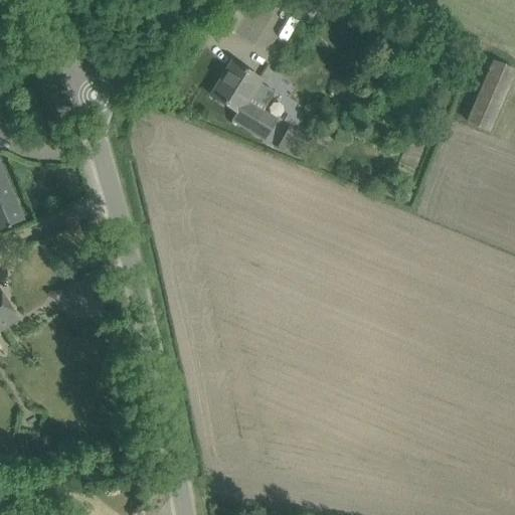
[(274,13),(272,12),(251,0),(227,0),(213,24),(253,46),(274,13)]
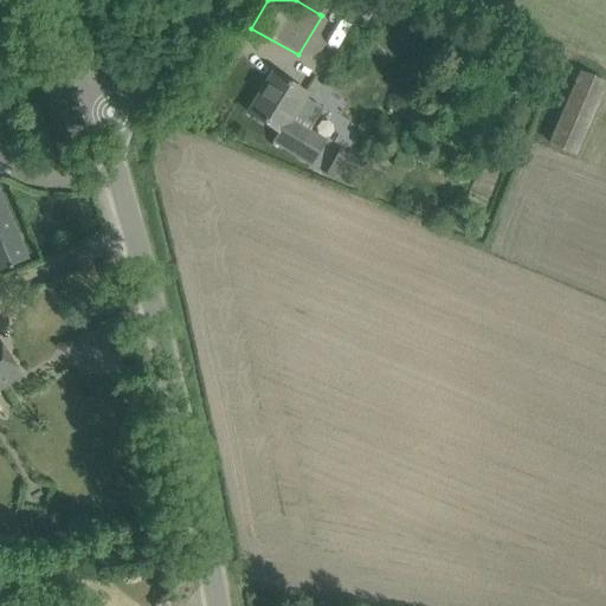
[(605,83),(579,72),(547,144),(577,156),(605,88),(605,83)]
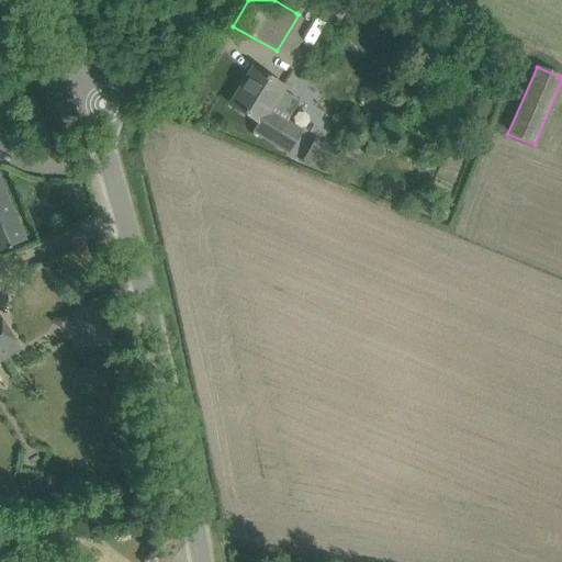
[(254,69),(231,105),(260,123),(255,132),(274,145),(288,153),(301,131),(287,122),(300,101),(282,90),(283,88),(272,80),(254,69)]
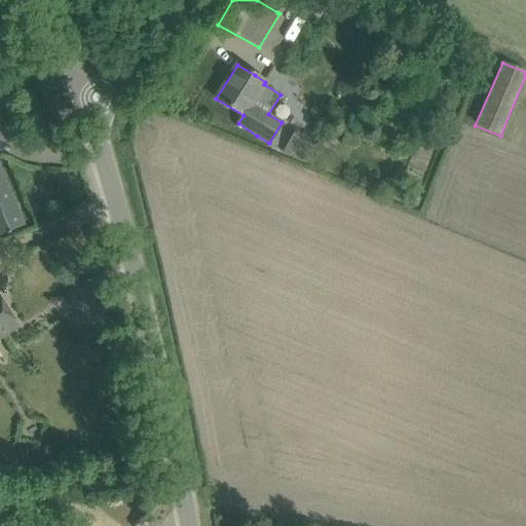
[(283,152),(304,164),(316,142),(295,129),(283,152)]
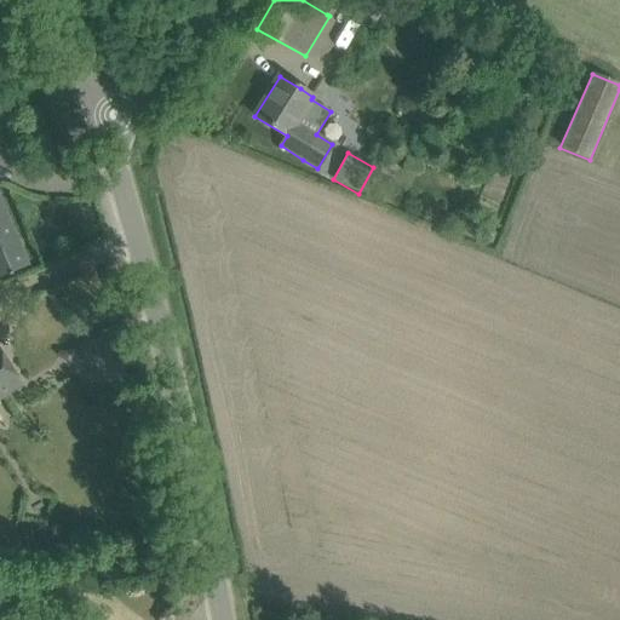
[(0,277),(28,267),(0,200),(0,277)]
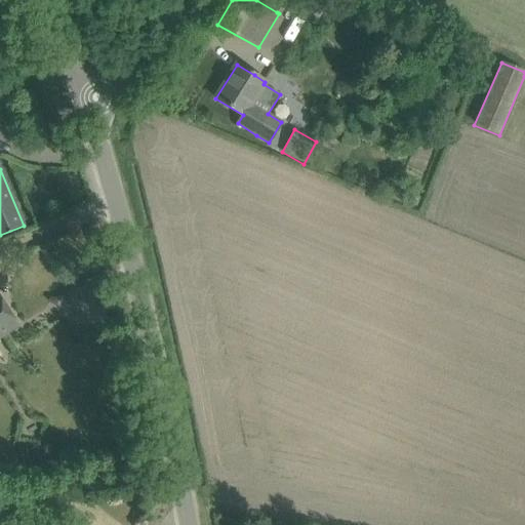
[(0,337),(18,326),(0,296),(0,337)]
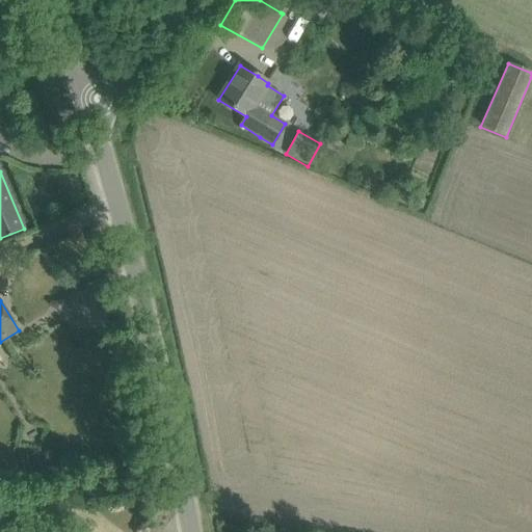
All buildings are outlined.
